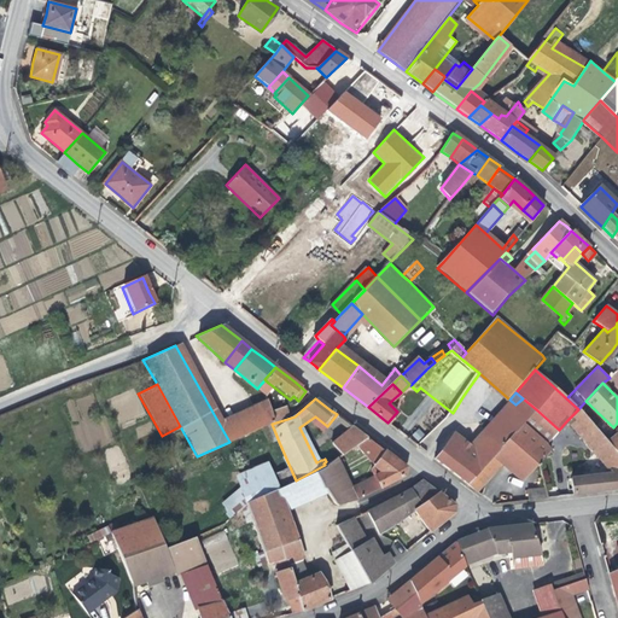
[(536,409),(523,398),(516,404),(490,435),(503,447),(536,409)]
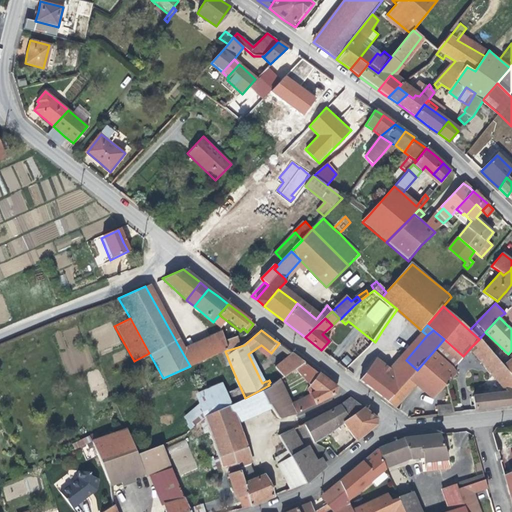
[(220,335),(209,340),(216,355),(225,351),(222,342),(220,335)]
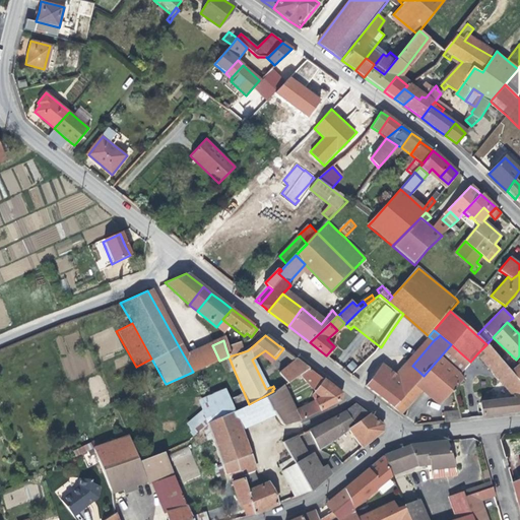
[(343,370),(352,376),(377,353),(381,347),(373,341),(343,370)]
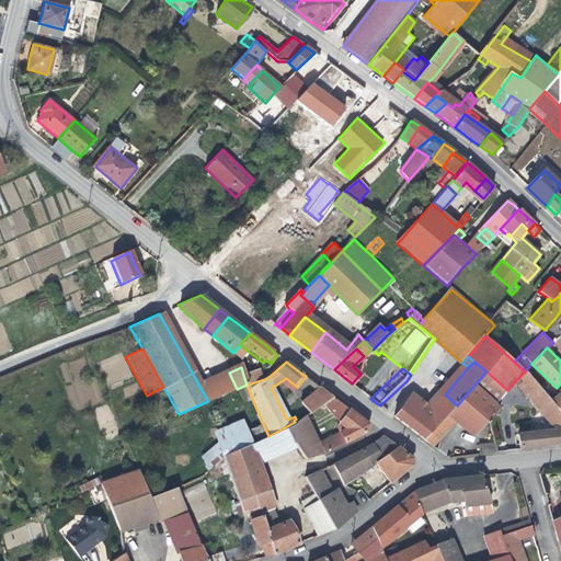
[(243,375),(247,385),(261,380),(258,370),(243,375)]
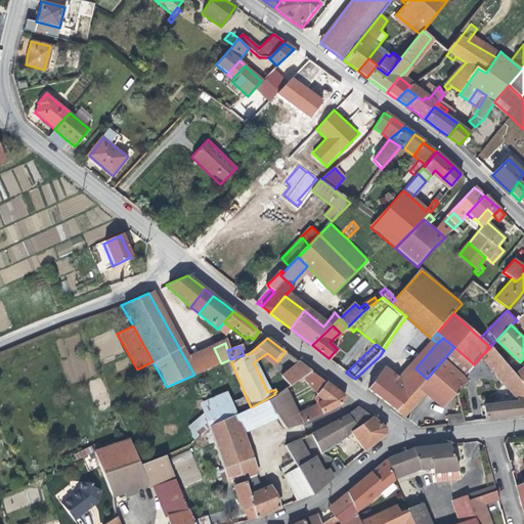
[(473,365),(474,364),(454,347),(427,379),(416,391),(408,399),(397,411),(404,417),(427,391),(435,398),(444,406),(457,391),(461,387),(467,381),(466,380),(463,376),(473,365)]
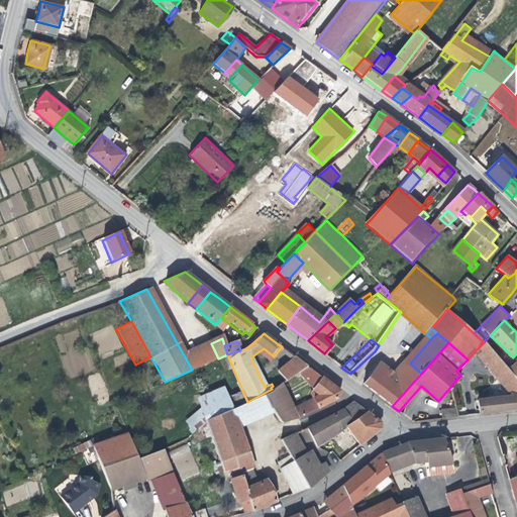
[(494,355),(484,342),(475,351),(485,364),(494,355)]
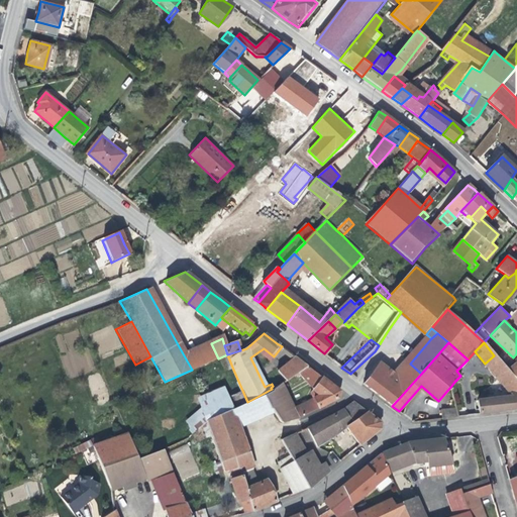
[(211,343),(184,355),(192,370),(218,358),(211,343)]
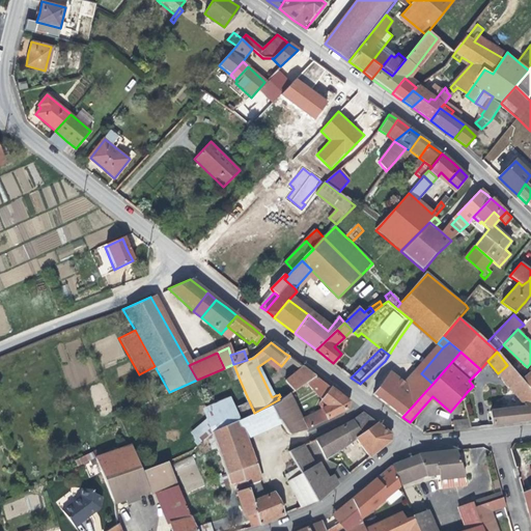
[(314,374),(302,365),(284,381),(287,385),(290,390),(303,382),(314,374)]
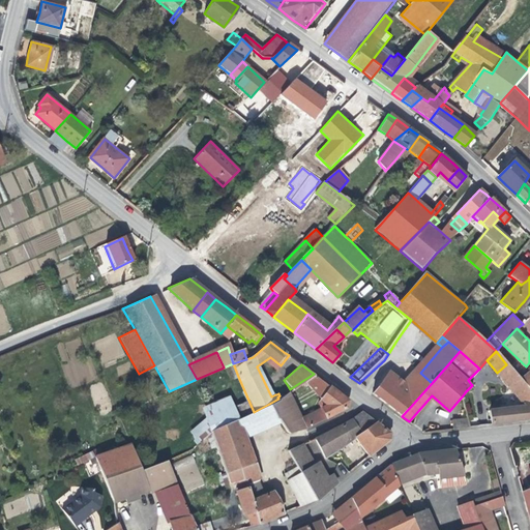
[(529,398),(529,390),(520,379),(506,364),(497,373),(524,404),(529,398)]
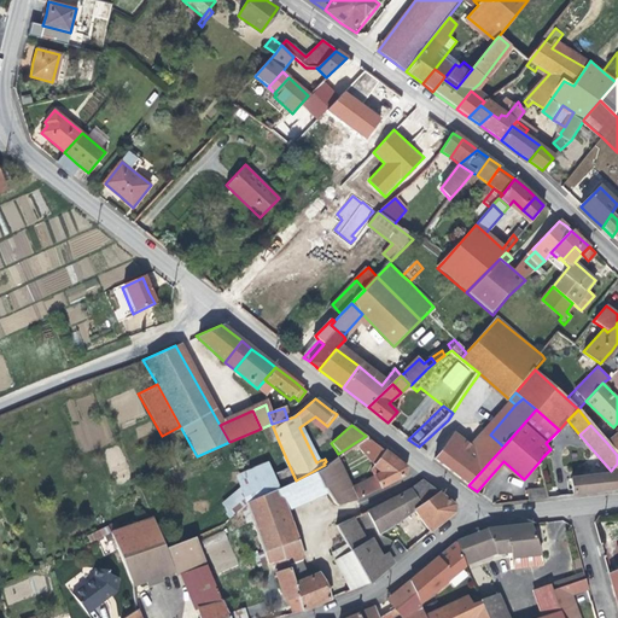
[(546,443),(549,448),(553,445),(551,443),(560,433),(558,431),(546,443)]
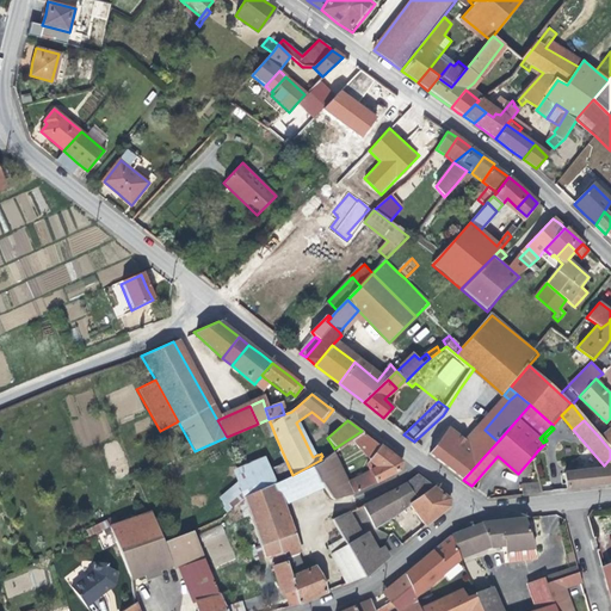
[(610,426),(599,437),(610,450),(610,426)]
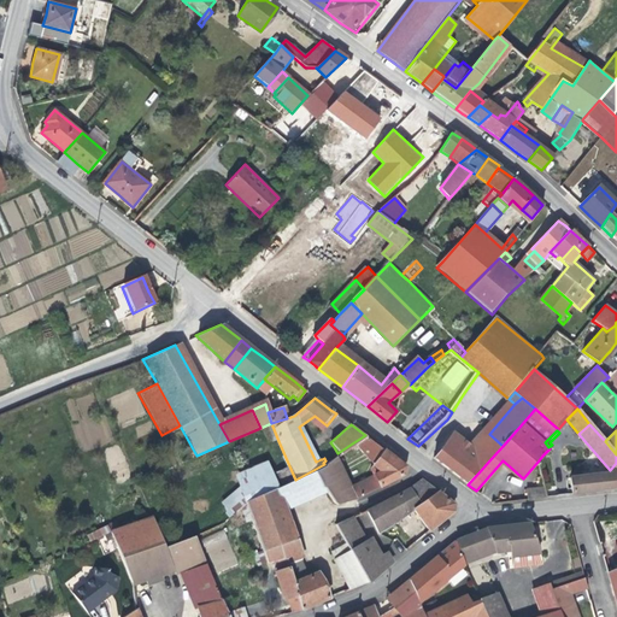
[(454,474),(468,485),(481,470),(464,457),(458,453),(466,442),(456,434),(435,459),(454,474)]
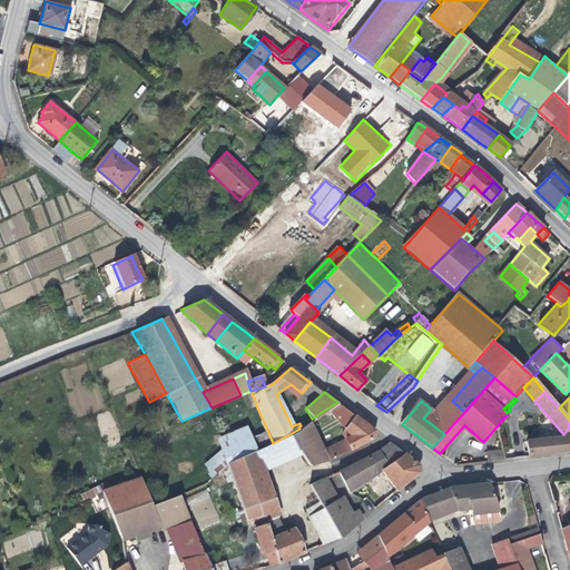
[(439,415),(452,425),(464,412),(452,401),(439,415)]
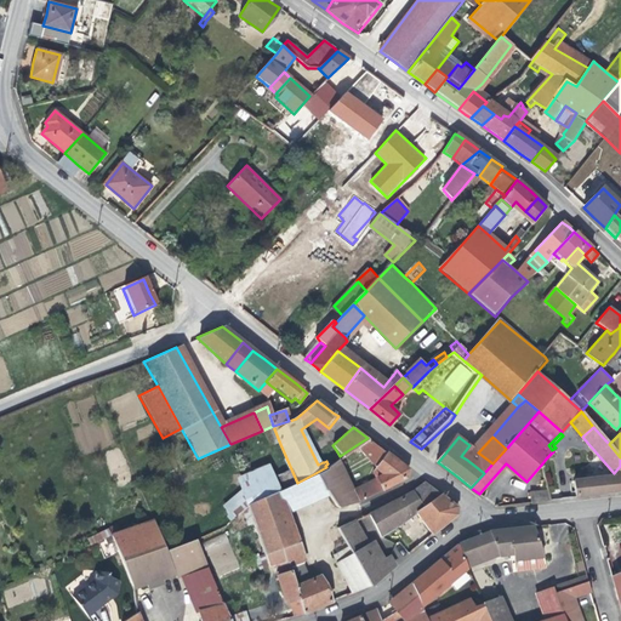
[(376,445),(368,438),(354,446),(364,454),(376,445)]
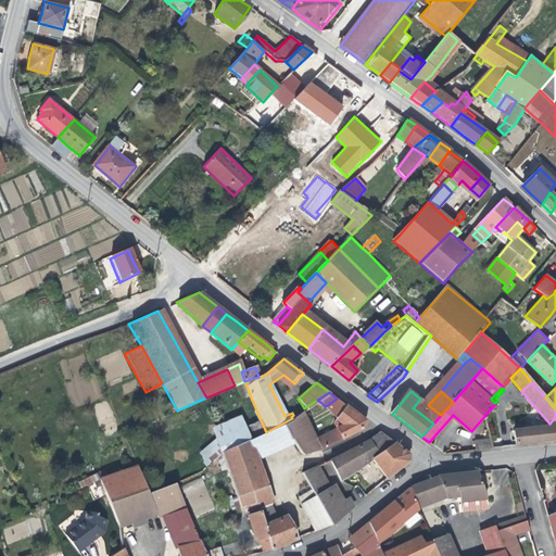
[(266,432),(251,397),(235,403),(244,427),(250,442),(266,432)]
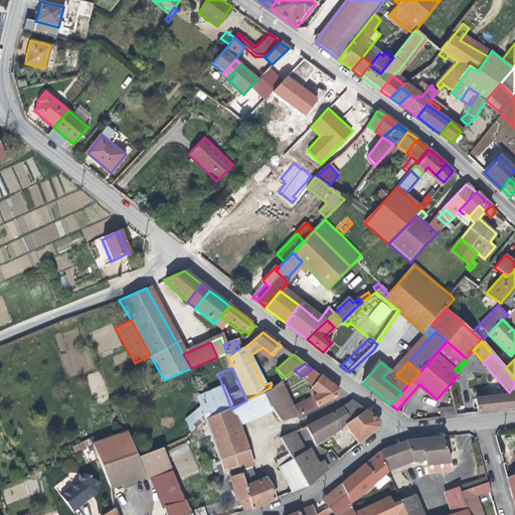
[(320,375),(312,369),(302,376),(310,387),(320,375)]
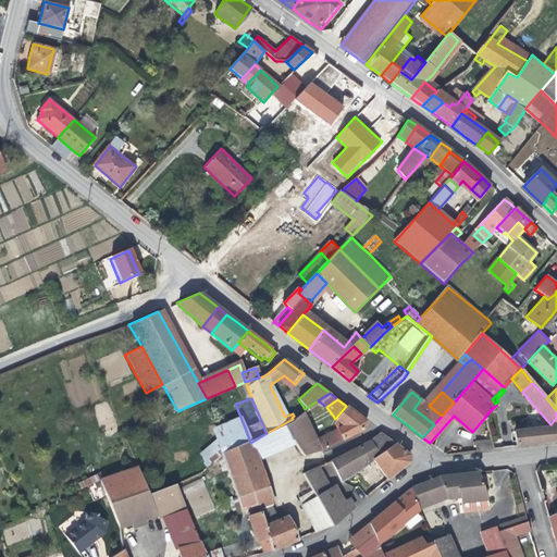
[(419,412),(434,424),(442,416),(429,406),(421,399),(413,409),(419,412)]
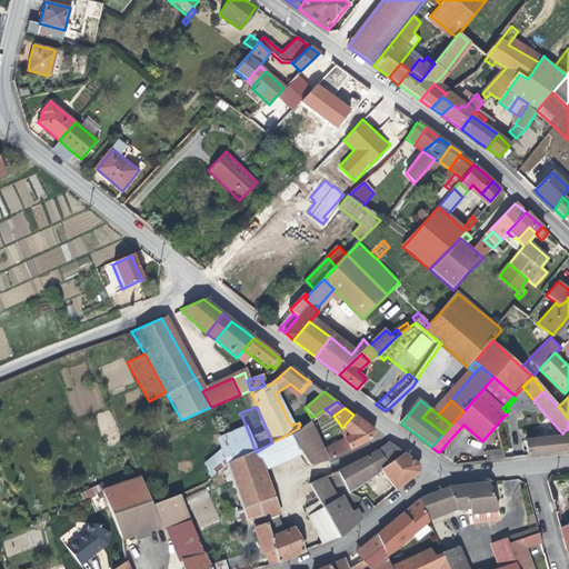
[(366,425),(353,415),(342,428),(350,435),(322,447),(325,451),(327,458),(346,449),(371,437),(372,429),(366,425)]
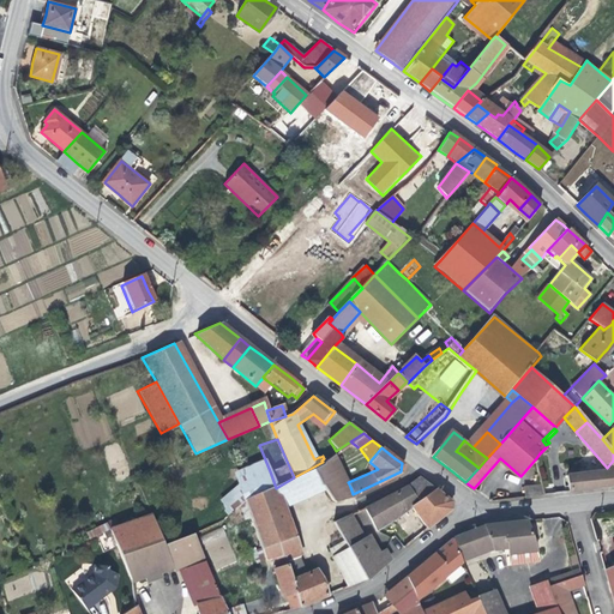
[(323,462),(312,468),(319,480),(335,473),(326,457),(324,458),(321,461),(323,462)]
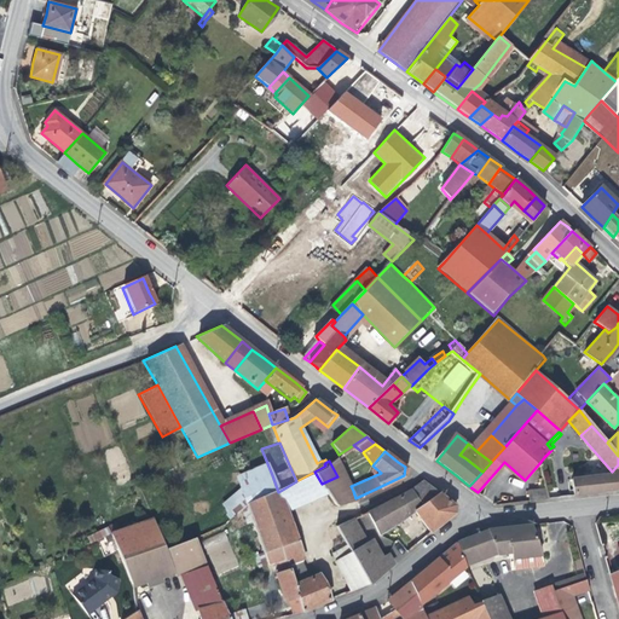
[(278,492),(244,503),(259,541),(264,554),(295,542),(284,512),(290,509),(289,504),(324,489),(322,484),(314,472),(296,481),(278,492)]
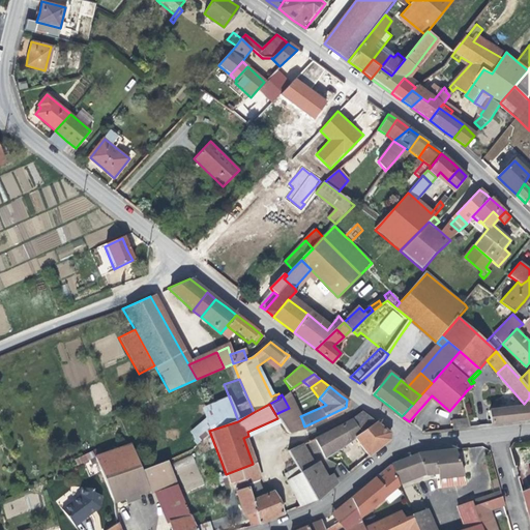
[(523,420),(529,419),(529,411),(526,406),(516,408),(522,416),(523,420)]
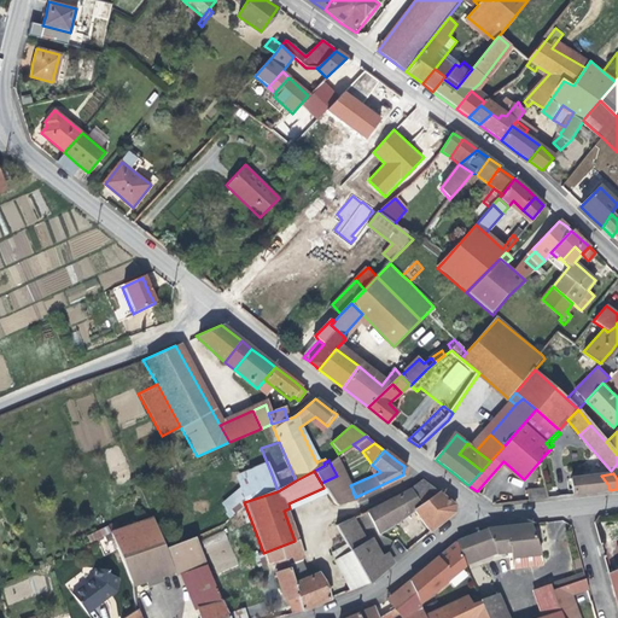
[(238,487),(244,502),(278,491),(272,474),(238,487)]
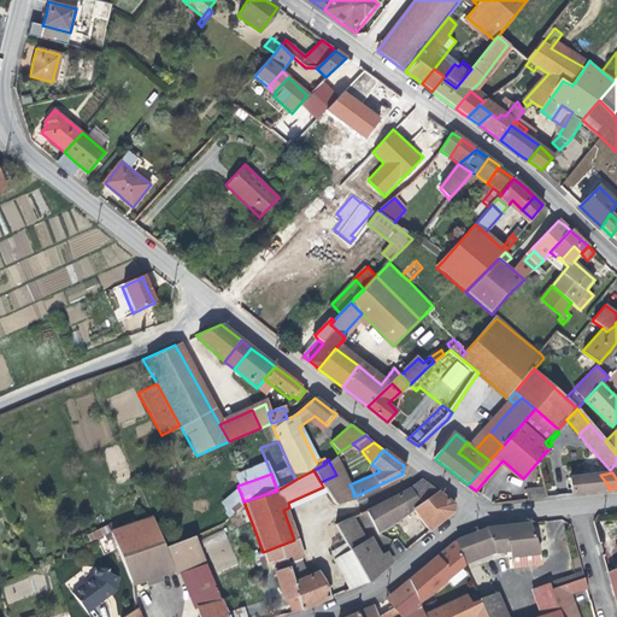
[(336,475),(321,482),(323,487),(324,487),(333,503),(338,504),(350,499),(346,492),(336,475)]
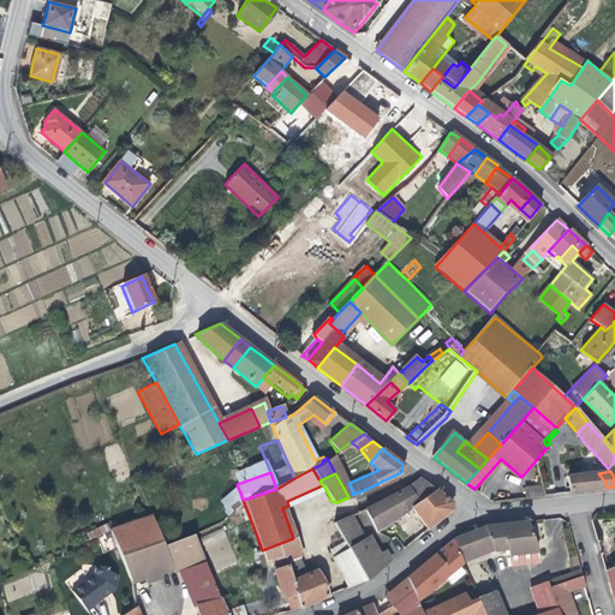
[(580,491),(607,488),(605,483),(598,473),(544,479),(547,496),(580,491)]
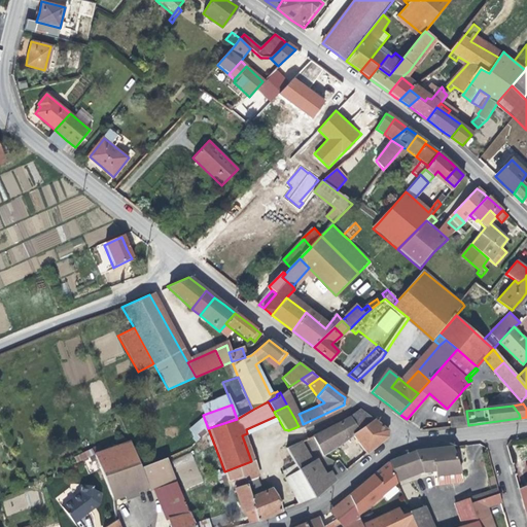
[(359,409),(349,416),(360,424),(369,416),(359,409)]
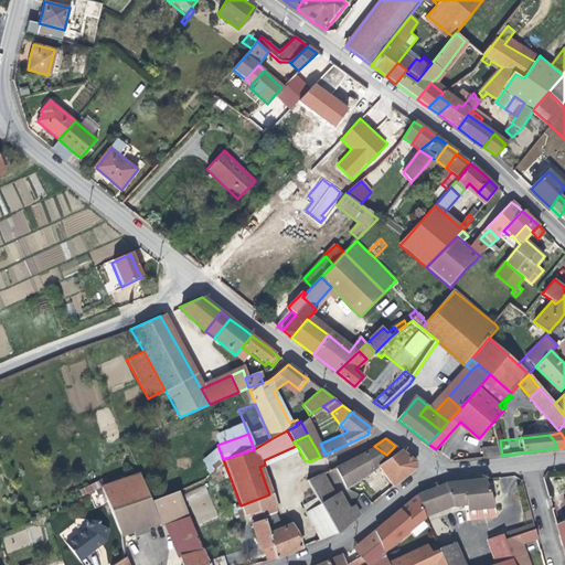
[(482,458),(500,456),(498,445),(482,447),(482,450),(482,458)]
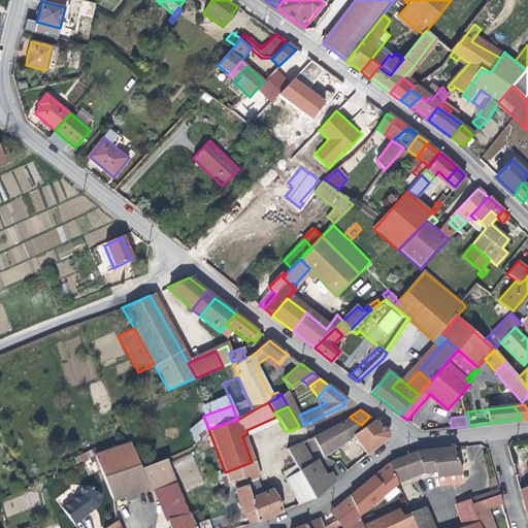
[(350,417),(307,438),(310,443),(314,442),(317,449),(319,447),(324,456),(349,439),(348,438),(350,436),(359,446),(357,449),(365,456),(377,446),(388,437),(387,431),(369,417),(361,425),(350,417)]
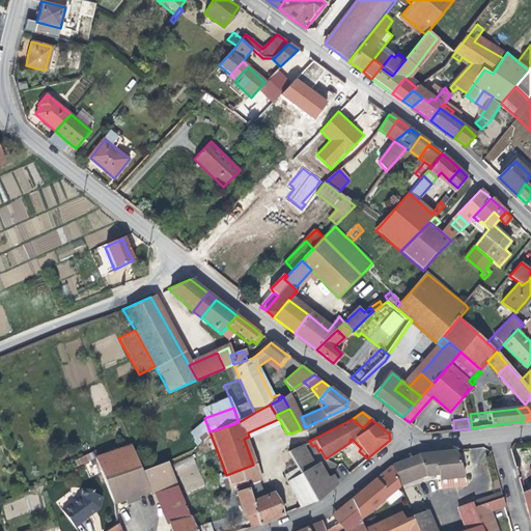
[(431,432),(453,430),(453,423),(430,426),(431,432)]
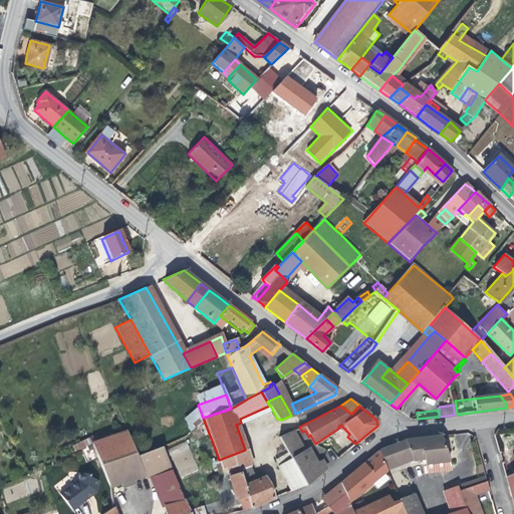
[(338,427),(339,428),(347,437),(349,434),(340,425),(338,427)]
